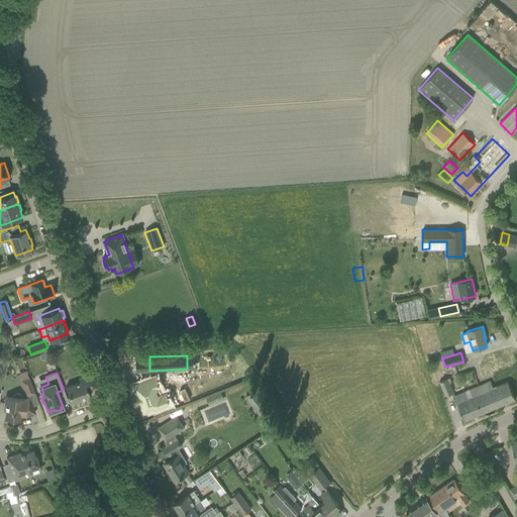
[(66,387),(72,403),(90,397),(87,390),(94,388),(89,375),(82,377),(83,381),(66,387)]
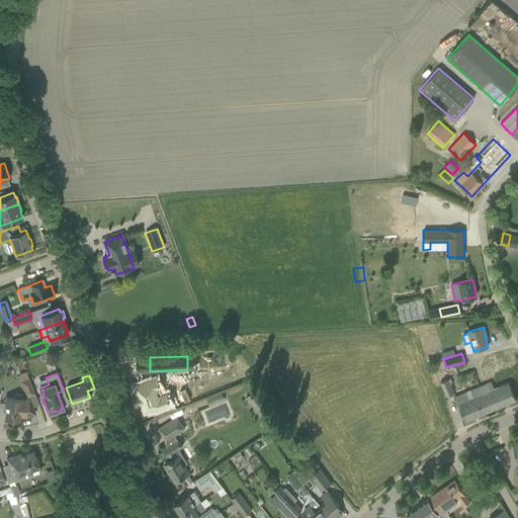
[(141,383),(134,385),(137,395),(136,396),(139,405),(141,405),(144,414),(154,410),(154,411),(171,405),(167,394),(161,396),(158,389),(161,387),(156,376),(140,382),(141,383)]
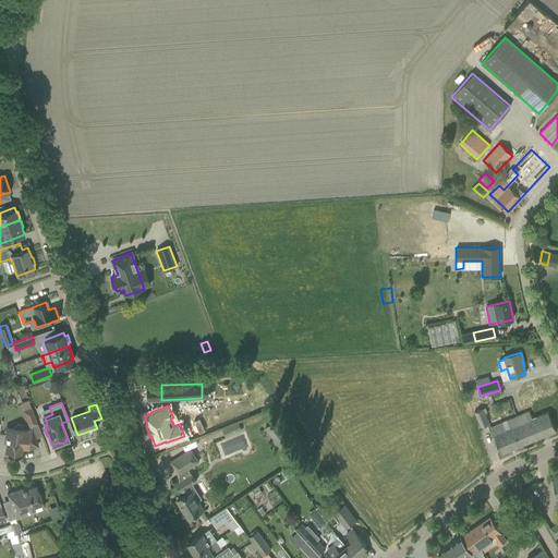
[(37,424),(31,407),(23,410),(28,426),(37,424)]
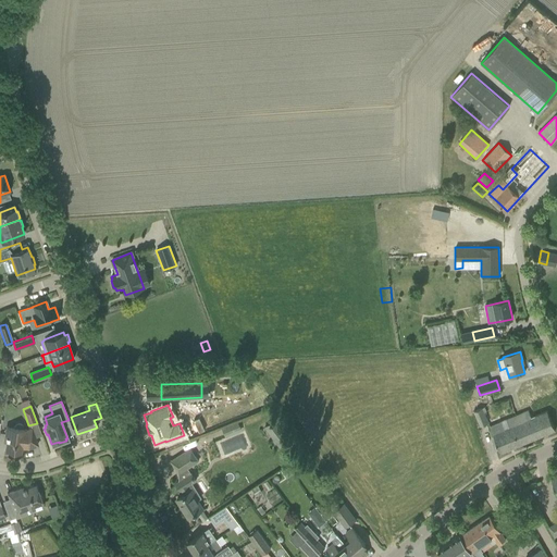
[(489,423),(482,408),(473,411),(480,426),(489,423)]
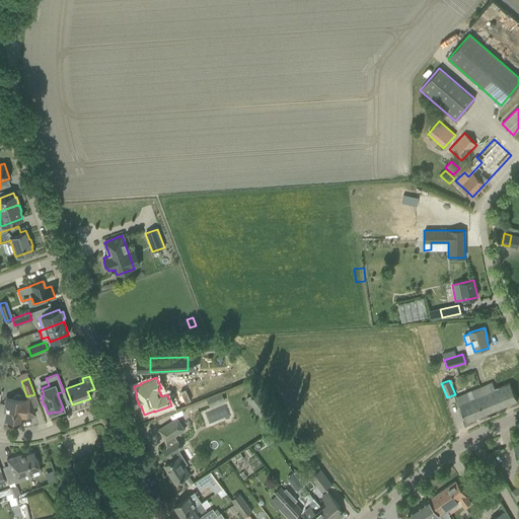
[(517,400),(510,383),(495,389),(492,383),(456,398),(466,422),(517,400)]
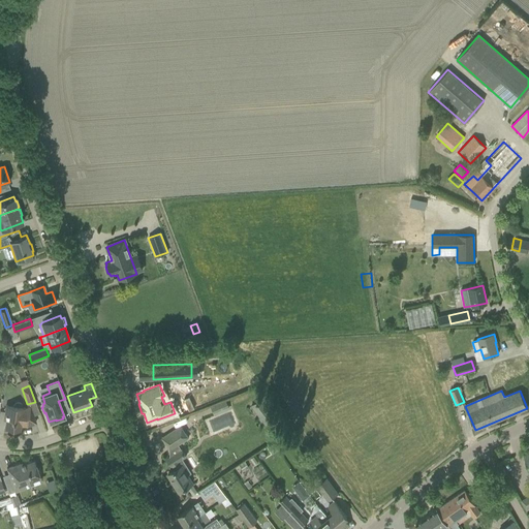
[(250,406),(265,425),(278,415),(263,396),(250,406)]
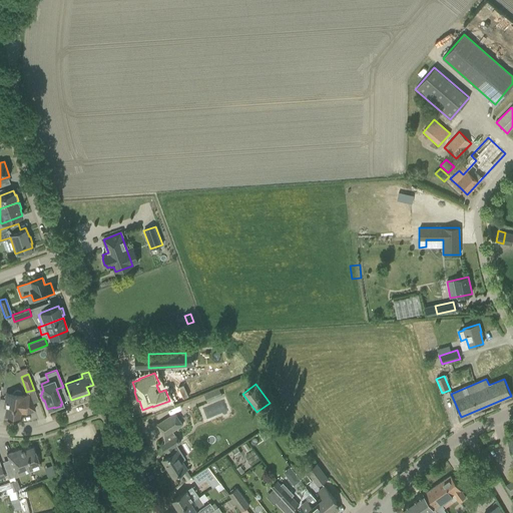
[(222,397),(219,389),(204,395),(207,403),(222,397)]
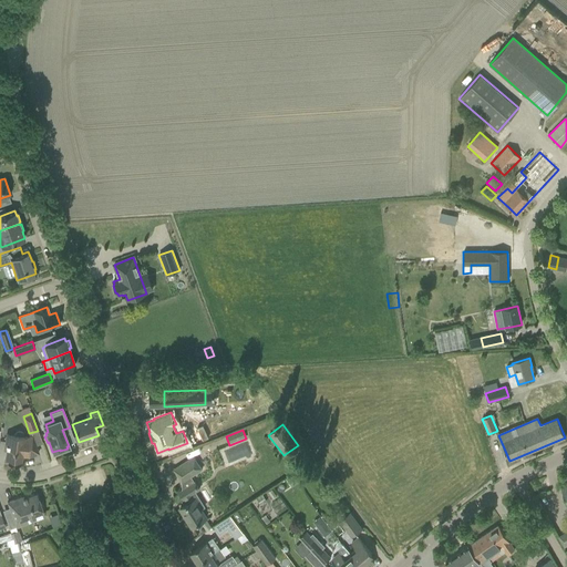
[(14,434),(14,435),(7,434),(6,439),(3,450),(6,451),(4,459),(9,460),(10,461),(14,462),(17,461),(21,461),(21,456),(28,457),(38,453),(34,443),(31,435),(26,437),(24,436),(23,436),(23,435),(22,433),(20,432),(18,432),(16,433),(14,434)]
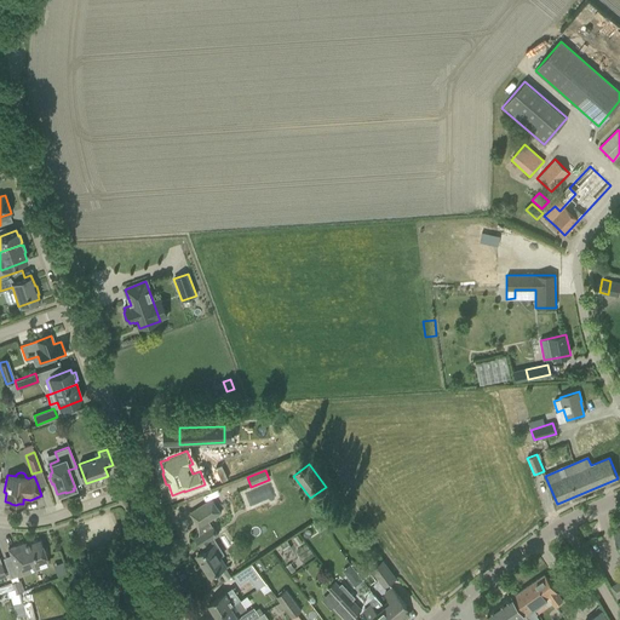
[(212,499),(189,514),(199,528),(208,522),(220,514),(212,499)]
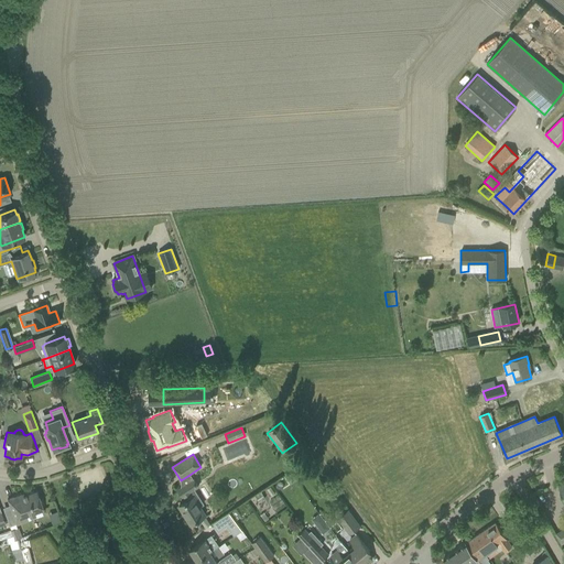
[(285,477),(290,484),(295,480),(290,473),(285,477)]
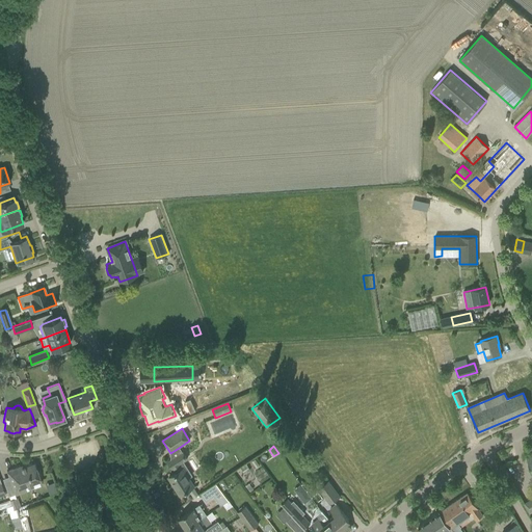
[(170,460),(167,461),(171,469),(173,469),(176,473),(168,477),(179,495),(188,489),(193,486),(188,478),(191,476),(183,461),(186,459),(182,453),(179,448),(170,453),(170,460)]
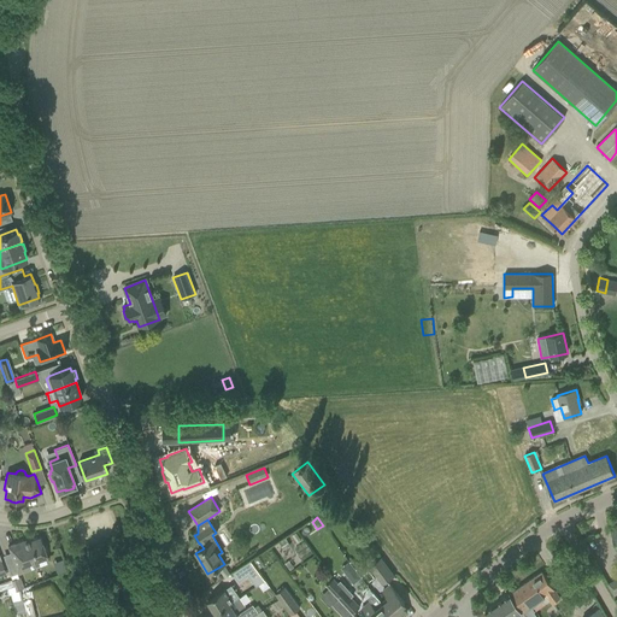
[(47,558),(46,556),(47,553),(46,550),(43,548),(40,538),(29,541),(29,539),(7,547),(17,574),(30,569),(28,564),(47,558)]
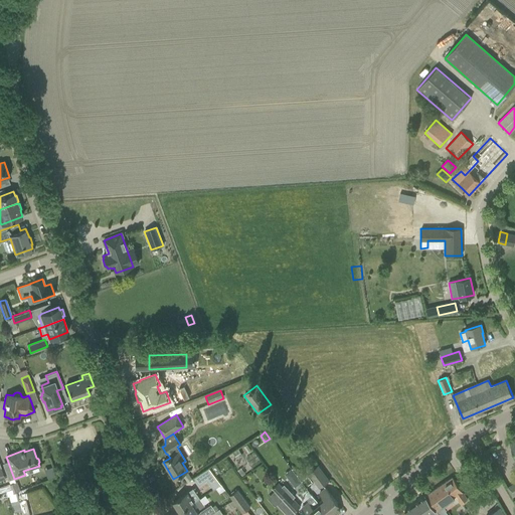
[(308,473),(319,488),(328,481),(317,466),(308,473)]
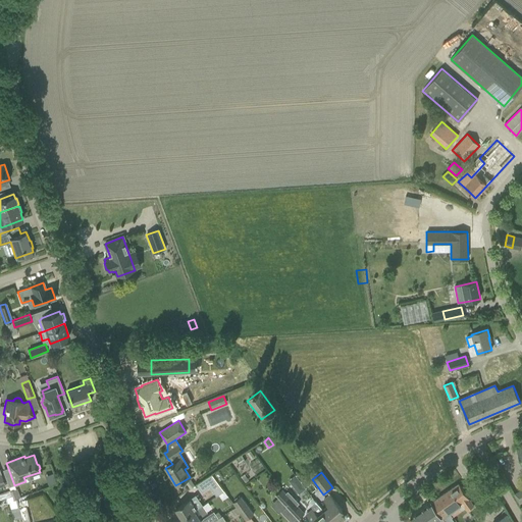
[(212,474),(198,484),(202,490),(210,485),(212,489),(219,484),(212,474)]
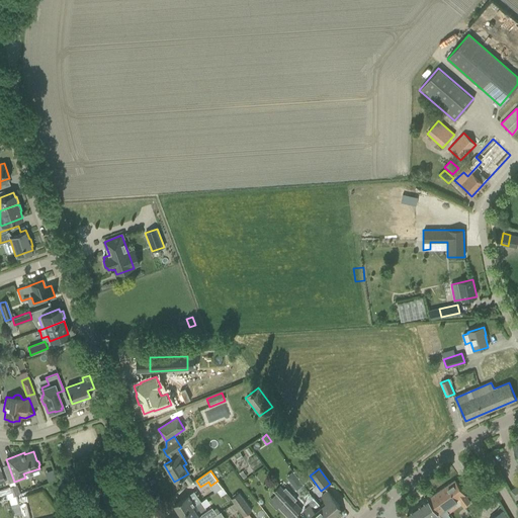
[(298,478),(291,483),(296,490),(304,485),(298,478)]
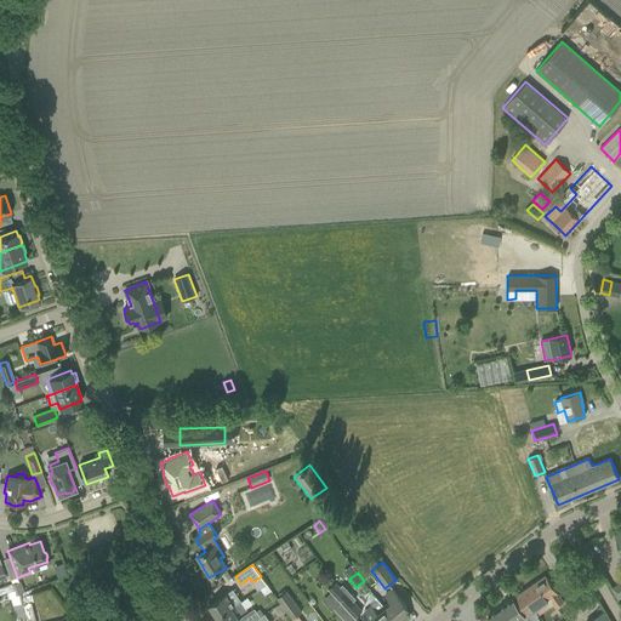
[(545,575),(513,597),(523,614),(525,616),(525,615),(534,609),(551,598),(557,607),(564,602),(545,575)]
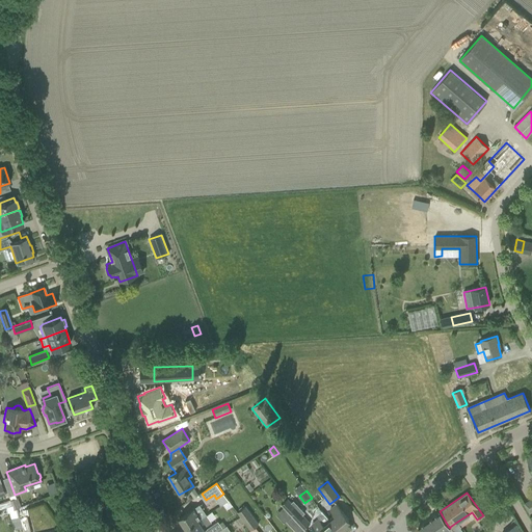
[(12,509),(17,507),(17,508),(20,507),(17,497),(9,500),(12,509)]
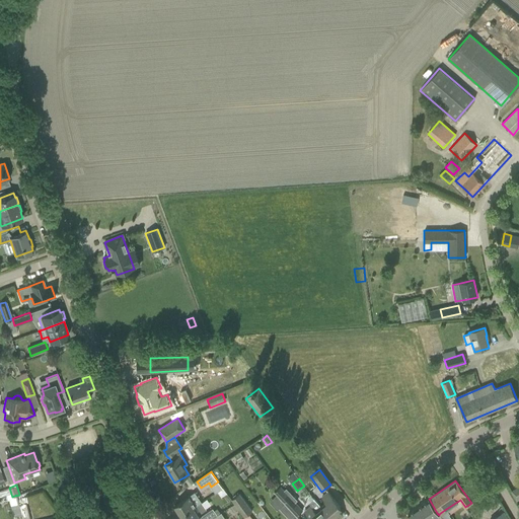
[(174,506),(180,515),(180,516),(196,506),(189,496),(197,491),(192,485),(180,493),(184,499),(174,506)]
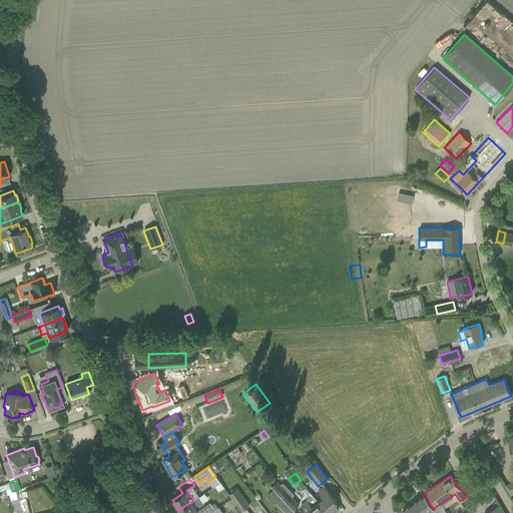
[(510,495),(512,493),(512,479),(504,484),(510,495)]
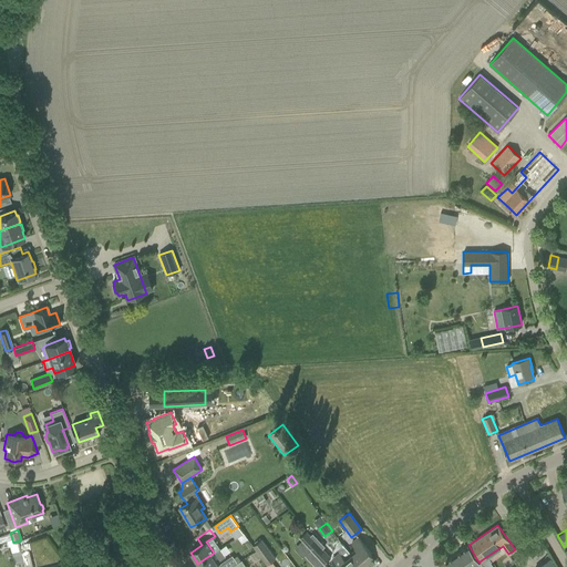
[(306,533),(299,538),(303,543),(323,564),(330,558),(322,549),(325,547),(312,534),(309,537),(306,533)]
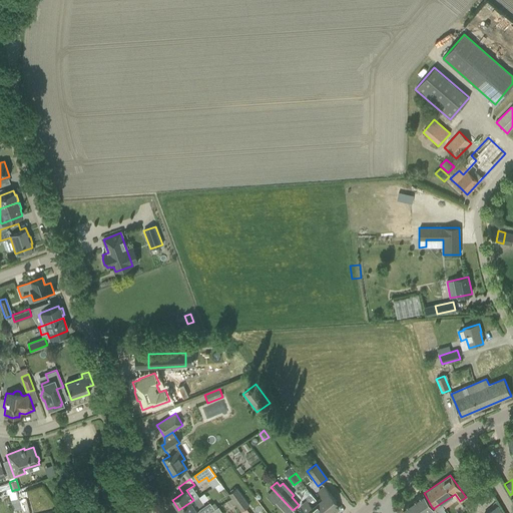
[(324,498),(319,502),(328,512),(333,512),(339,508),(334,503),(336,501),(330,493),(325,487),(319,491),(324,498)]
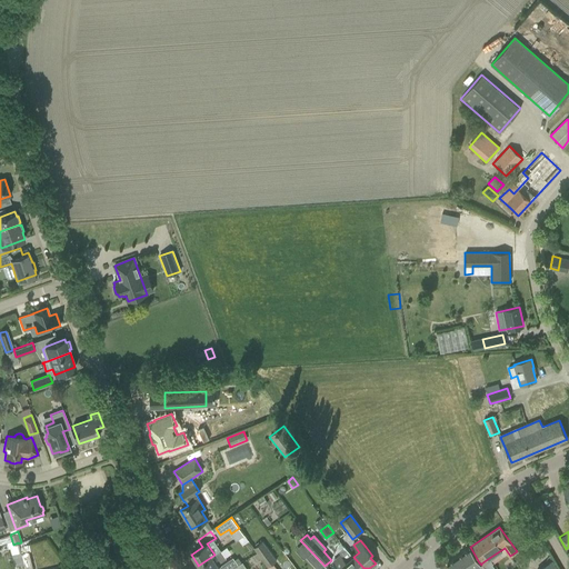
[(262,541),(252,549),(268,568),(272,563),(277,560),(262,541)]
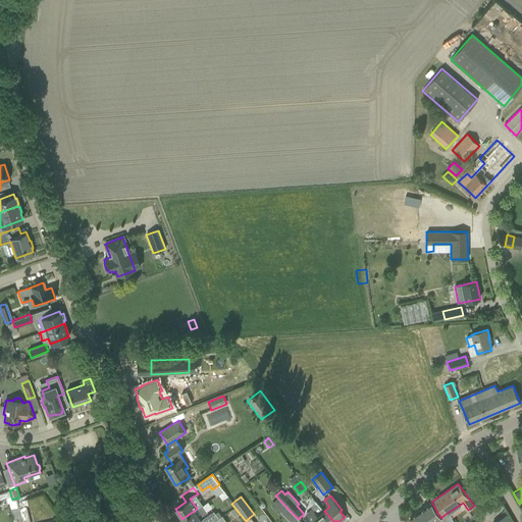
[(12,500),(10,501),(14,519),(21,517),(18,507),(16,499),(16,498),(12,500)]
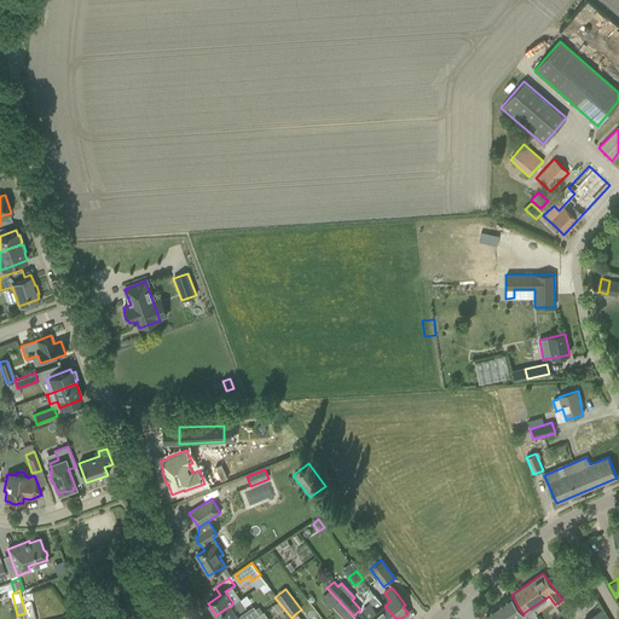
[(331,593),(325,599),(343,618),(350,618),(353,615),(331,593)]
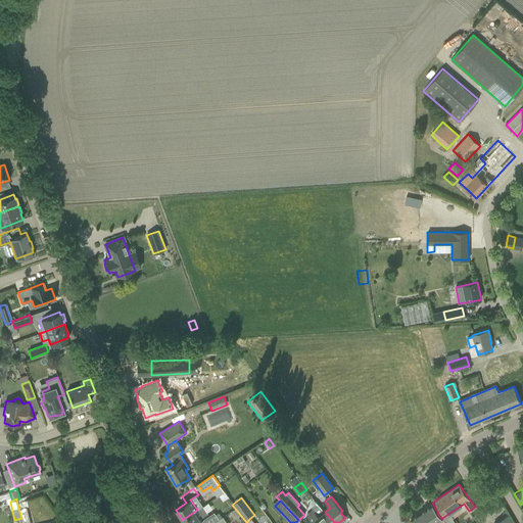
[(432,503),(411,518),(413,522),(455,522),(452,518),(453,518),(449,513),(442,518),(442,519),(440,517),(432,503)]
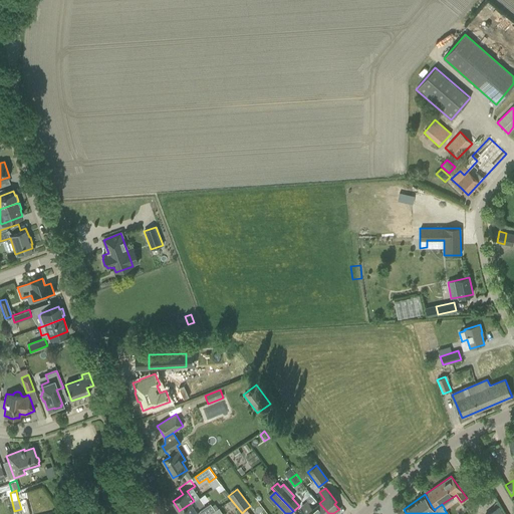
[(179,511),(179,510),(177,512),(178,513),(195,513),(198,513),(195,509),(204,504),(199,497),(194,501),(179,511)]
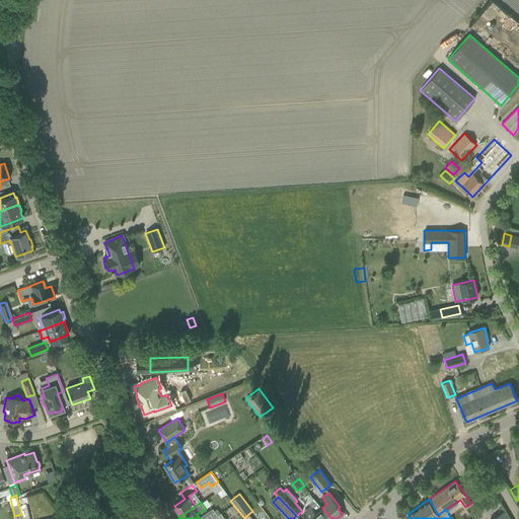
[(331,518),(322,508),(321,508),(316,502),(305,512),(310,518),(331,518)]
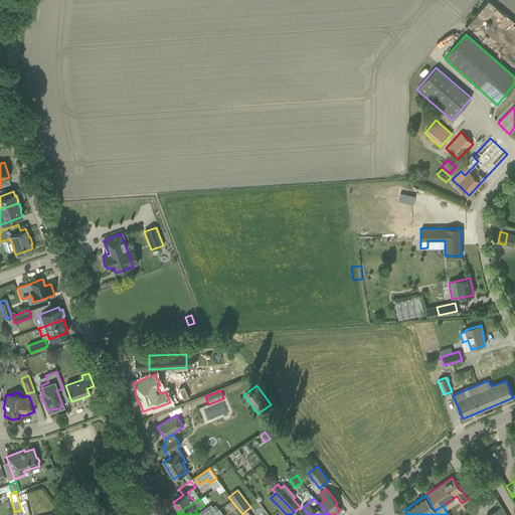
[(18,500),(21,510),(21,514),(28,514),(25,499),(18,500)]
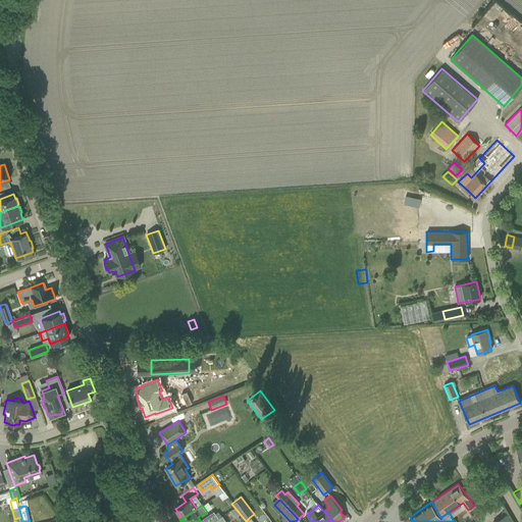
[(202,519),(204,521),(212,521),(218,519),(213,512),(202,519)]
